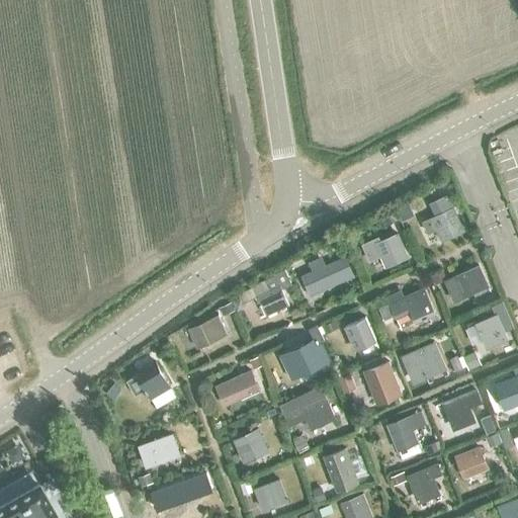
[(409,201),(396,207),(402,220),(414,213),(409,201)]
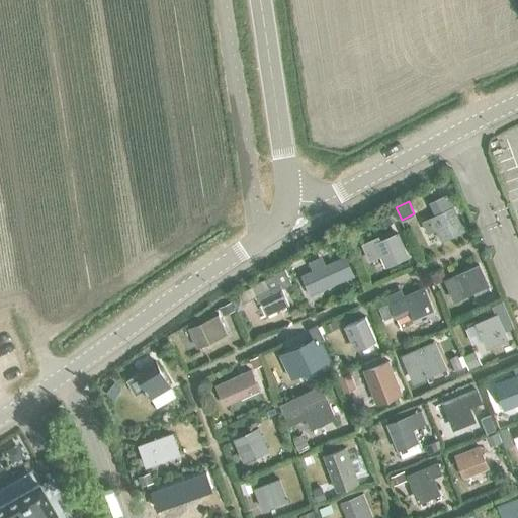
[(431,219),(423,222),(428,234),(436,230),(441,241),(462,231),(452,208),(431,219)]
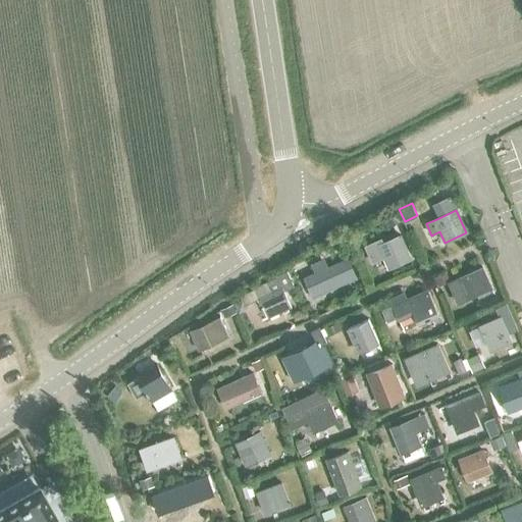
[(397,212),(385,218),(389,225),(401,219),(397,212)]
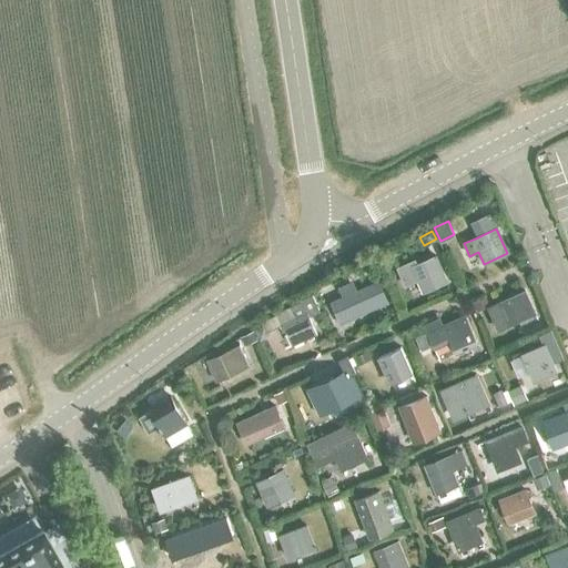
[(416,260),(396,267),(405,286),(417,281),(423,292),(443,283),(446,282),(443,273),(435,257),(418,265),(416,260)]
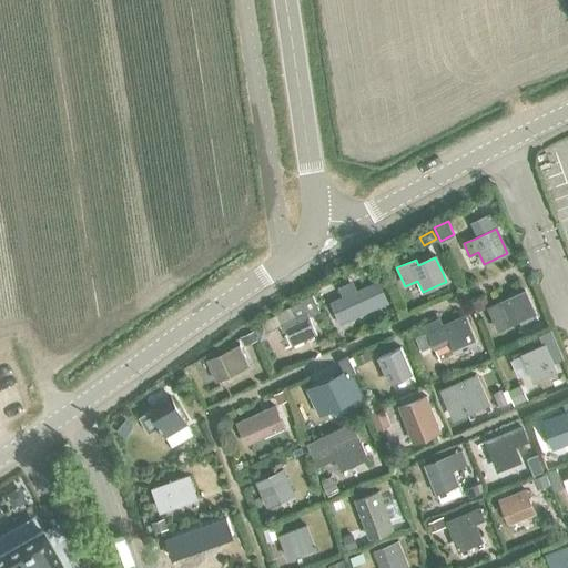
[(376,262),(371,264),(375,276),(381,273),(376,262)]
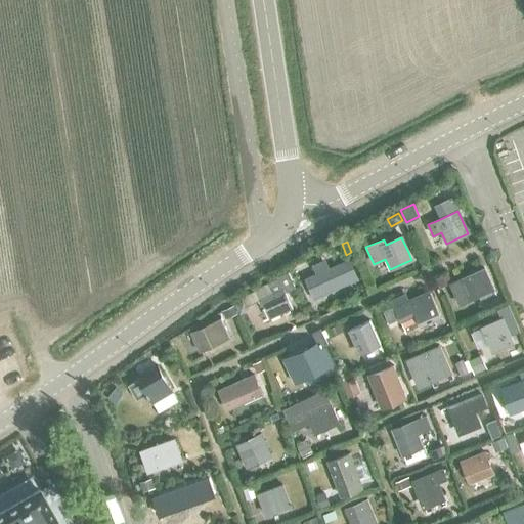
[(342,244),(328,251),(333,261),(346,255),(342,244)]
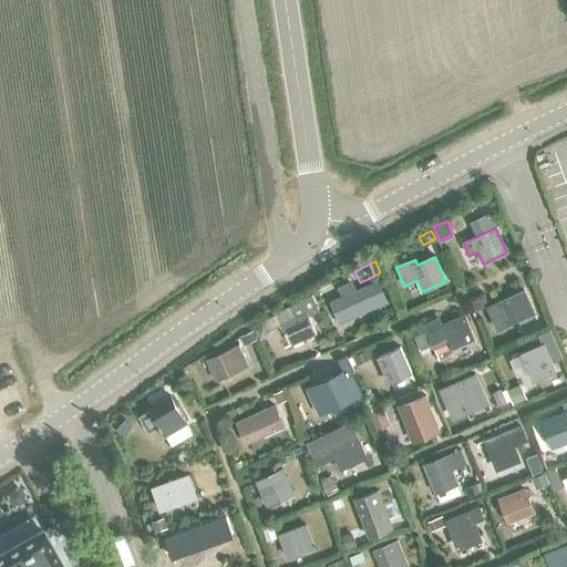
[(342,280),(330,286),(337,299),(330,302),(338,321),(385,300),(384,298),(377,281),(349,294),(342,280)]
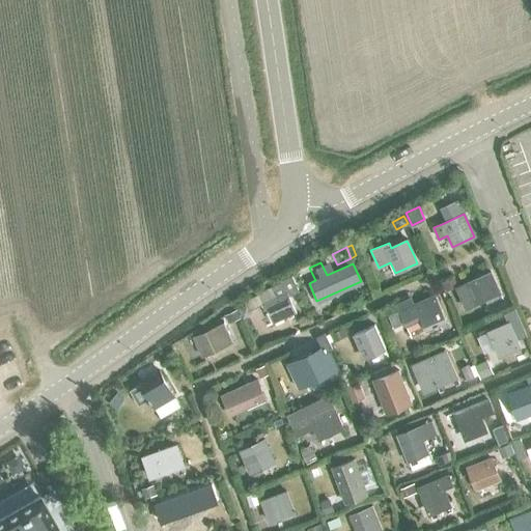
[(466,282),(455,287),(465,307),(475,303),(499,292),(490,272),(466,282)]
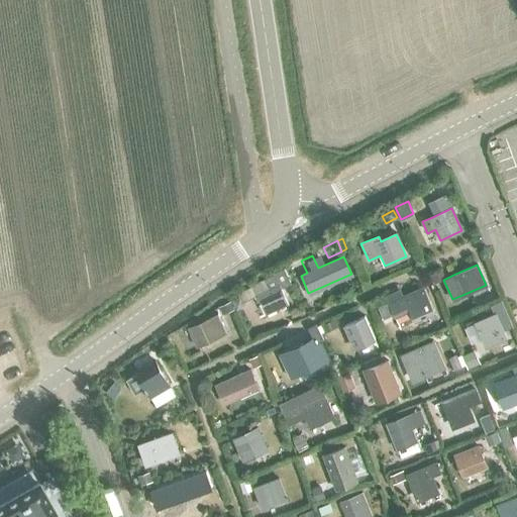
[(279,286),(289,281),(283,269),(272,274),(273,275),(264,279),(264,281),(268,290),(257,295),(266,313),(288,303),(279,286)]
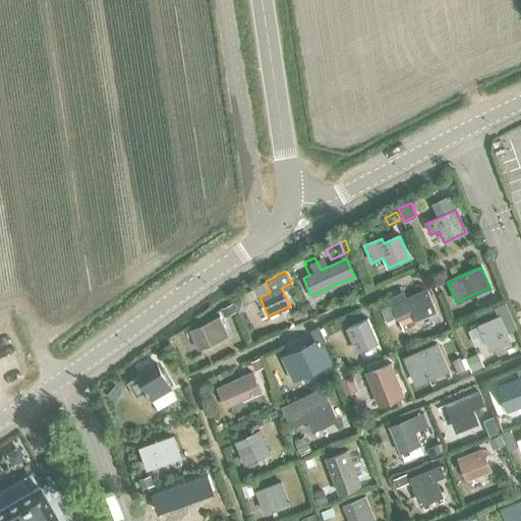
[(445,271),(433,276),(438,284),(449,279),(445,271)]
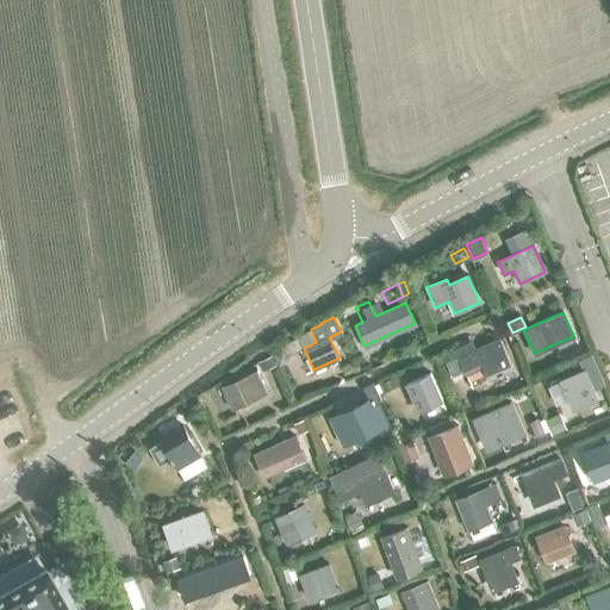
[(311,331),(296,338),(297,340),(300,349),(304,348),(316,342),(311,331)]
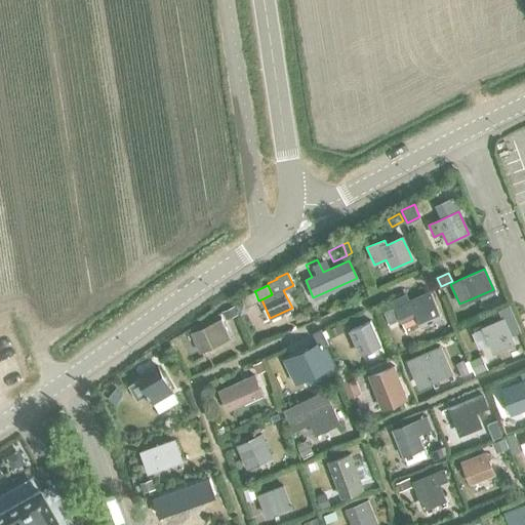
[(400,318),(401,320),(415,314),(421,325),(440,316),(430,293),(407,304),(403,295),(392,300),(395,306),(396,309),(400,318)]
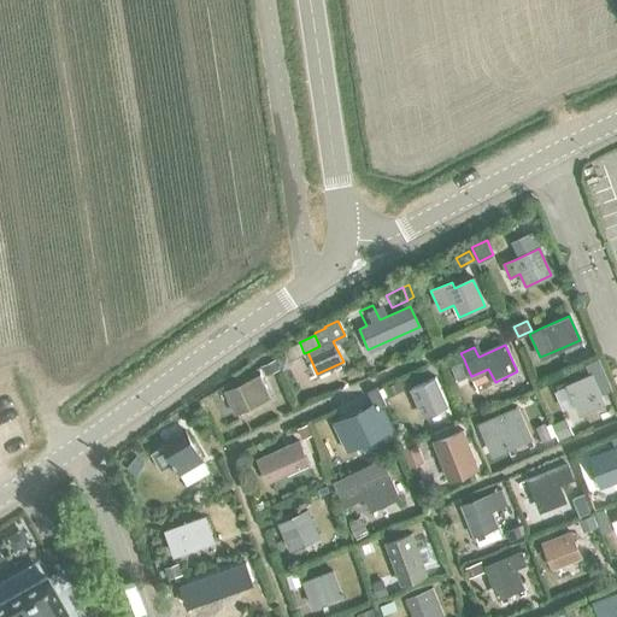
[(287,353),(277,358),(282,369),(293,363),(287,353)]
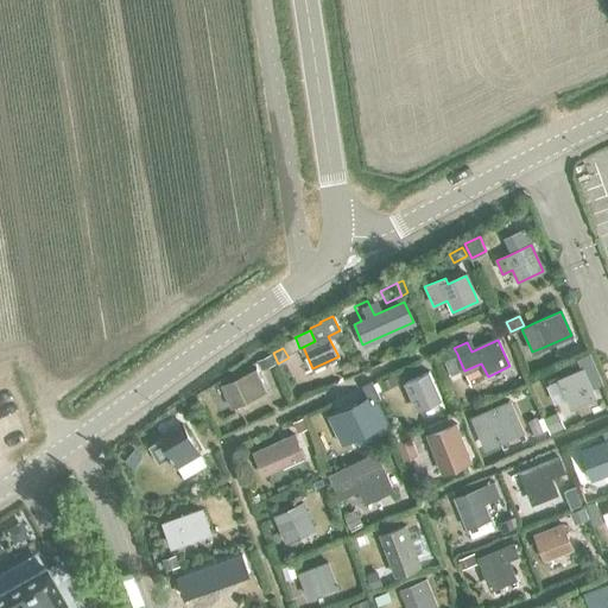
[(582,369),(558,379),(570,406),(594,397),(589,387),(602,382),(589,353),(577,358),(582,369)]
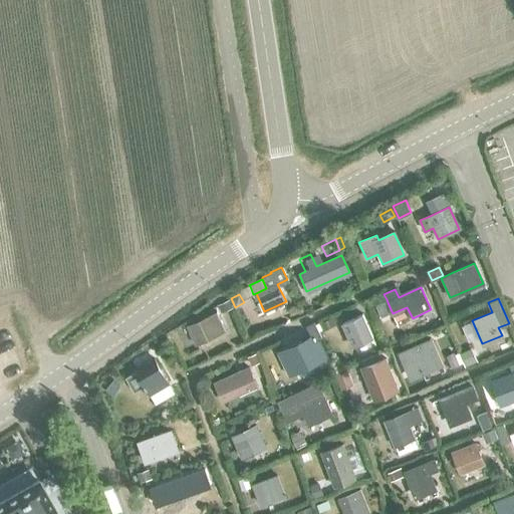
[(229,299),(218,304),(221,312),(233,307),(229,299)]
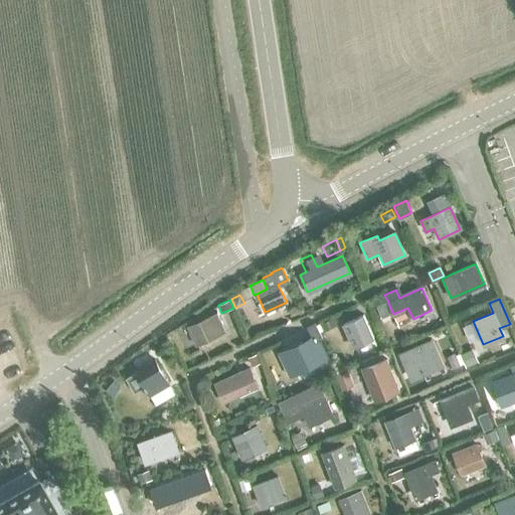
[(387,300),(376,305),(382,317),(392,312),(388,303),(387,300)]
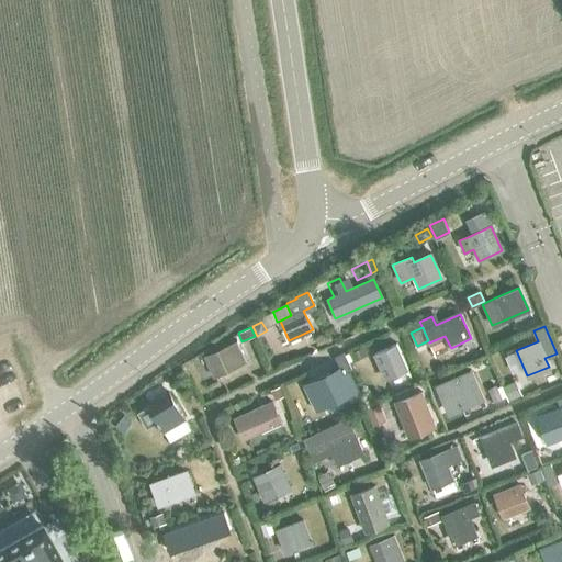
[(205,356),(214,375),(247,361),(237,341),(205,356)]
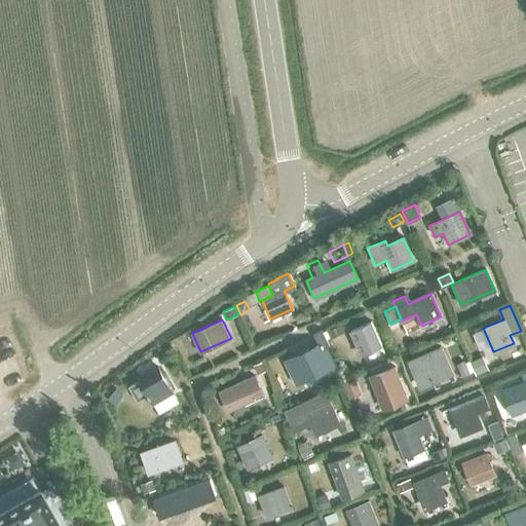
[(350,330),(361,352),(381,344),(370,321),(350,330)]
